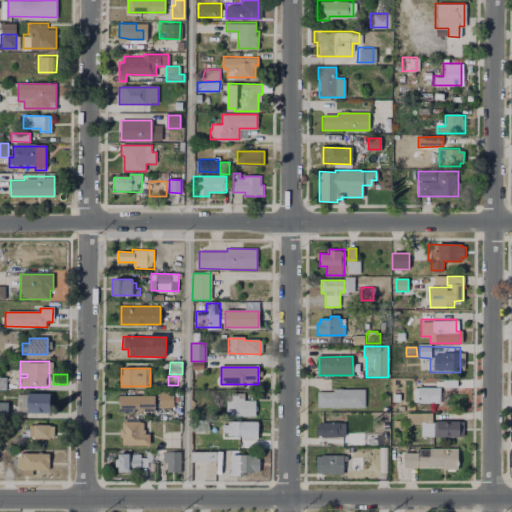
[(414,384),(421,384),(421,387),(435,387),(435,403),(414,403),(414,384)]
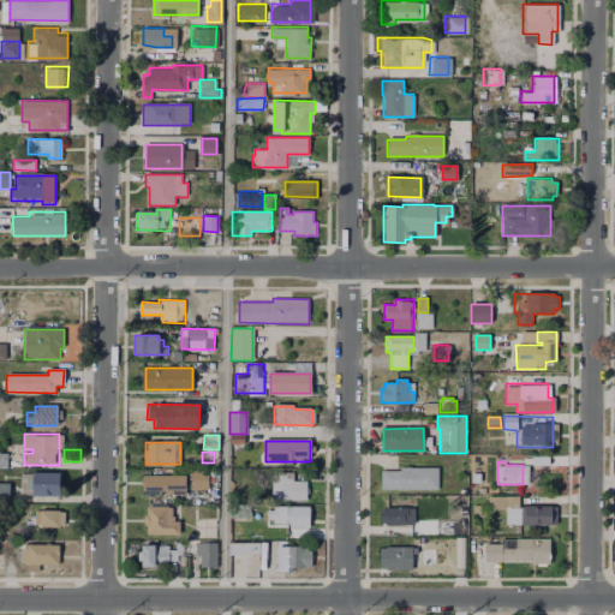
[(400,469),(437,469),(437,490),(382,490),(382,472),(400,472),(400,469)]
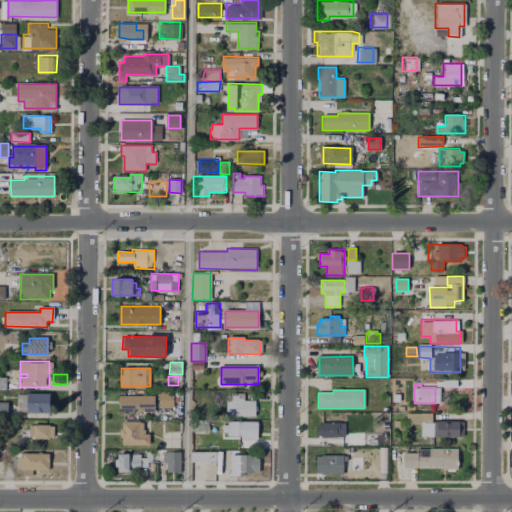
[(159,391),(173,391),(173,408),(159,408),(159,391)]
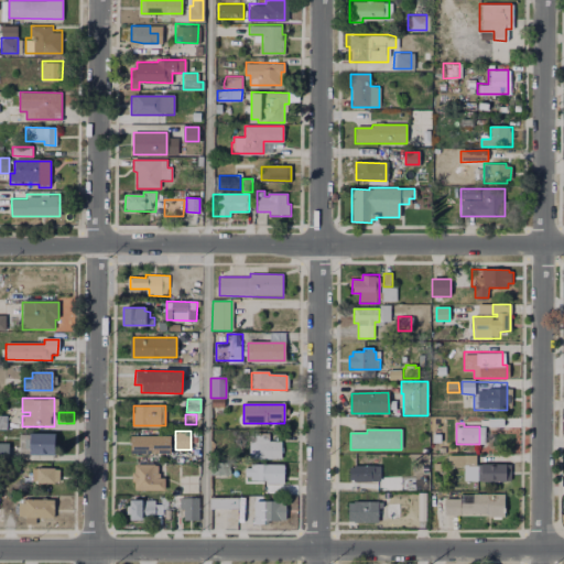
[(250,433),(270,433),(270,443),(281,443),(281,458),(250,458),(250,433)]
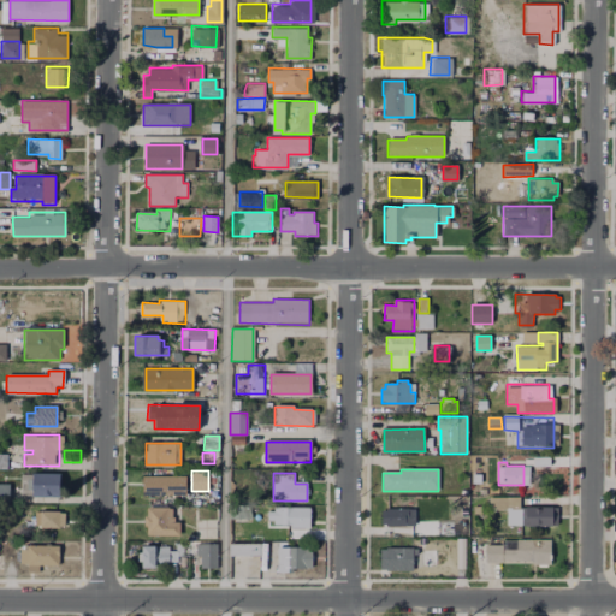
[(31,475),(31,496),(21,496),(21,475),(31,475)]
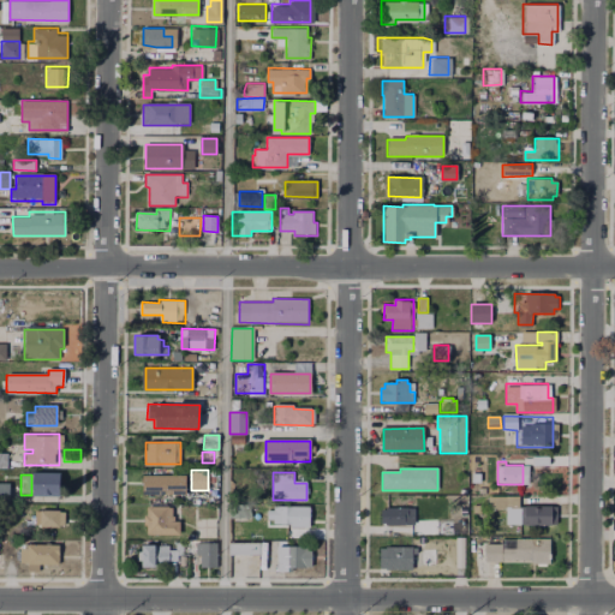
[(142,475),(185,475),(185,494),(142,494),(142,475)]
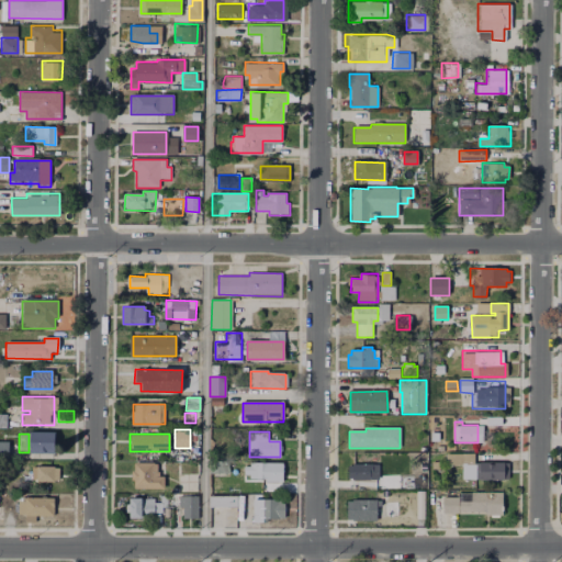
[(30,444),(55,442),(55,453),(30,453),(30,444)]
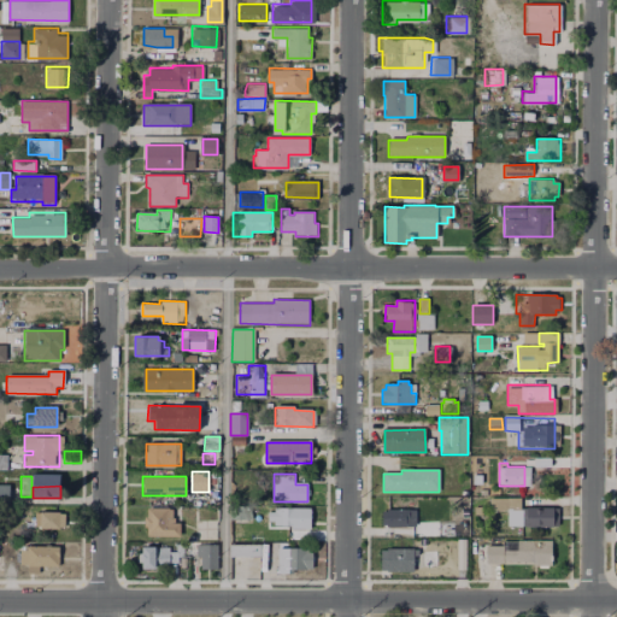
[(491,499),(524,499),(523,511),(526,511),(526,528),(509,528),(509,511),(491,511),(491,499)]
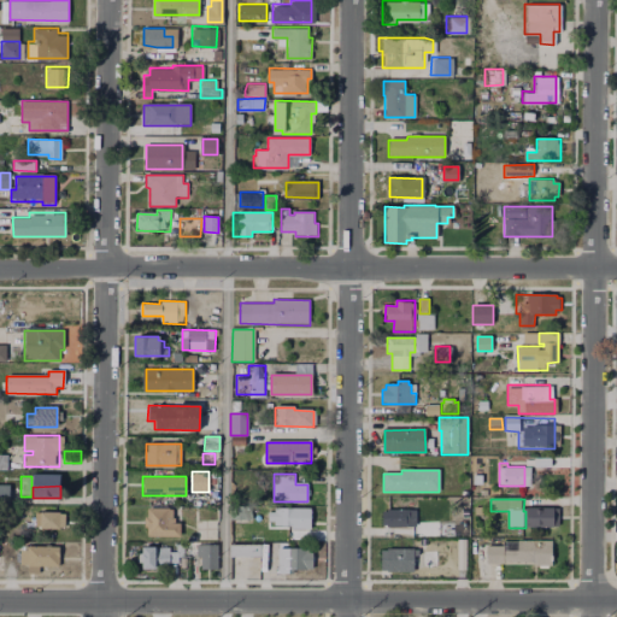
[(147,507),(174,509),(174,523),(180,523),(180,538),(147,538),(147,507)]
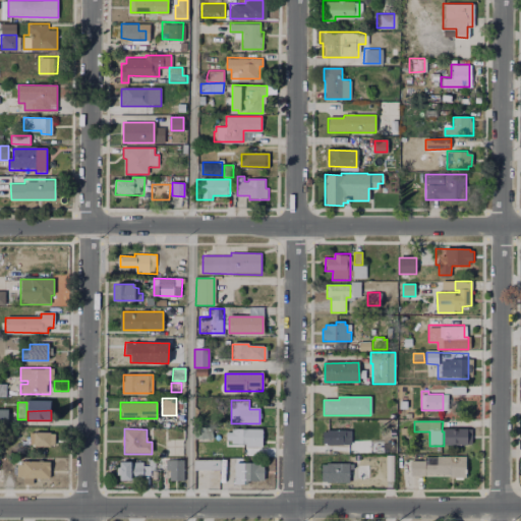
[(196,429),(211,429),(211,439),(196,439),(196,429)]
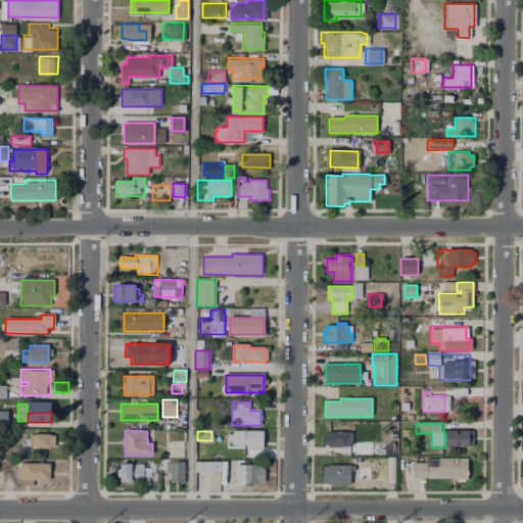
[(233,431),(263,431),(263,449),(245,449),(245,444),(233,444),(233,431)]
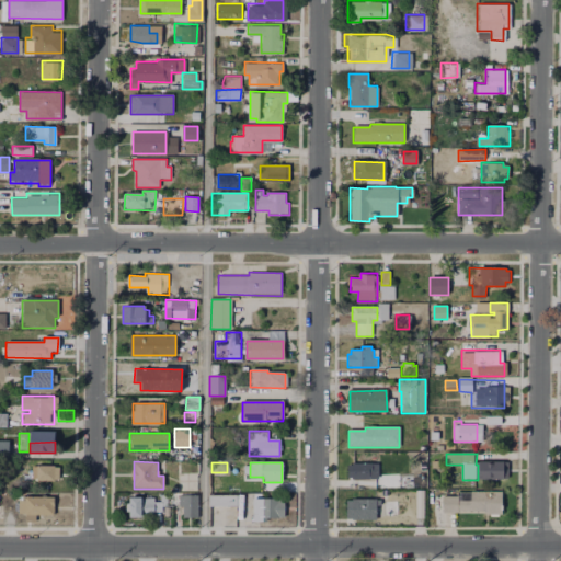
[(352,462),(379,462),(379,480),(352,480),(352,478),(347,478),(347,466),(352,466),(352,462)]
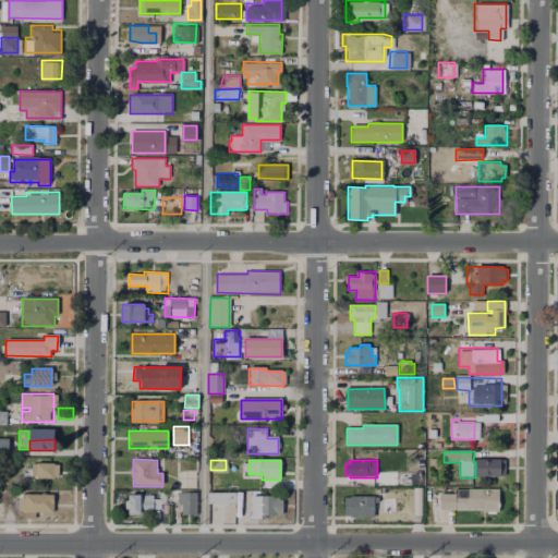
[(481,461),(505,461),(505,476),(481,476),(481,461)]
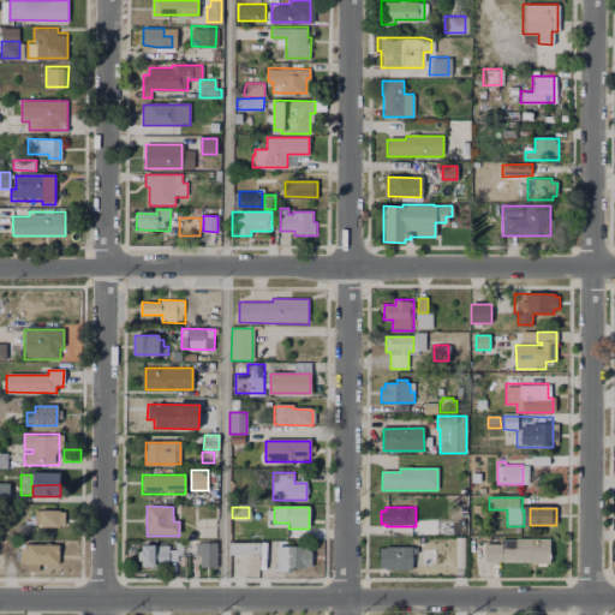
[(35,512),(67,512),(67,527),(42,526),(42,525),(35,525),(35,512)]
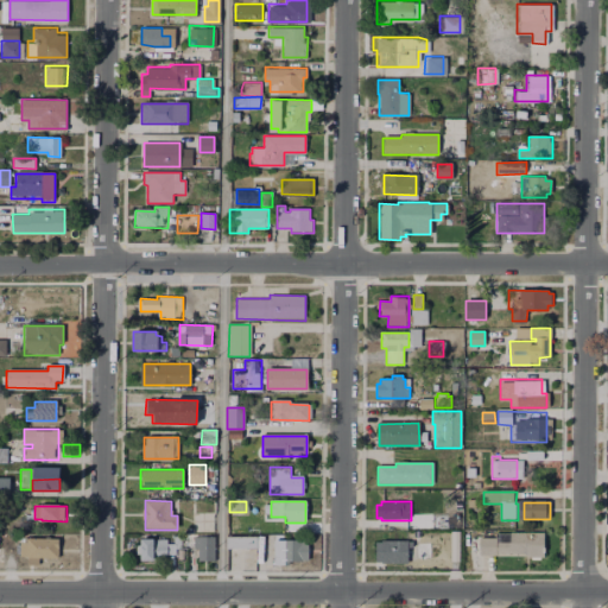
[(192,512),(213,513),(213,529),(192,529),(192,512)]
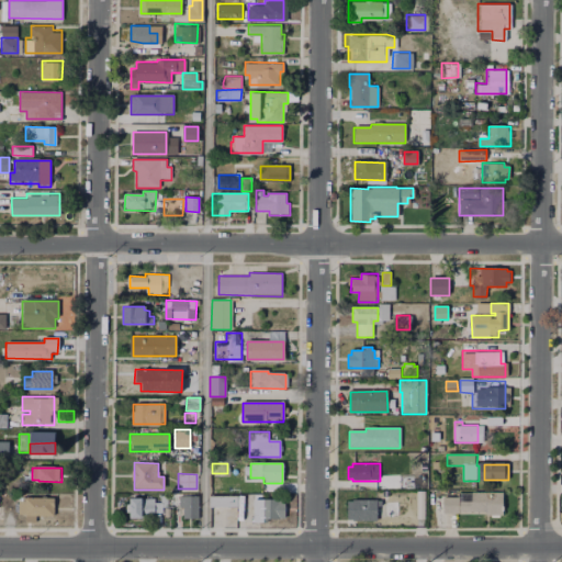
[(459,492),(503,493),(503,516),(442,516),(442,497),(459,497),(459,492)]
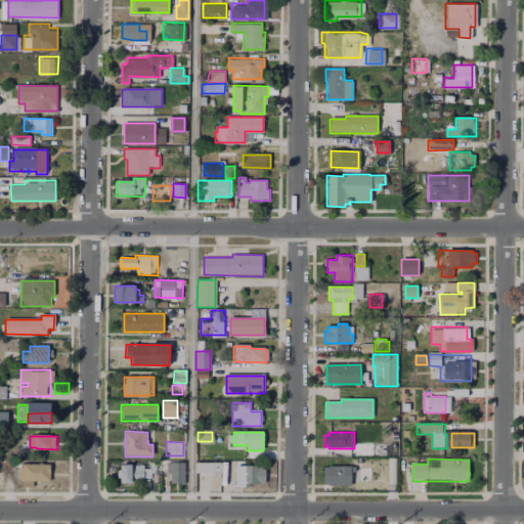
[(117,463),(154,463),(154,478),(131,478),(131,484),(117,484),(117,463)]
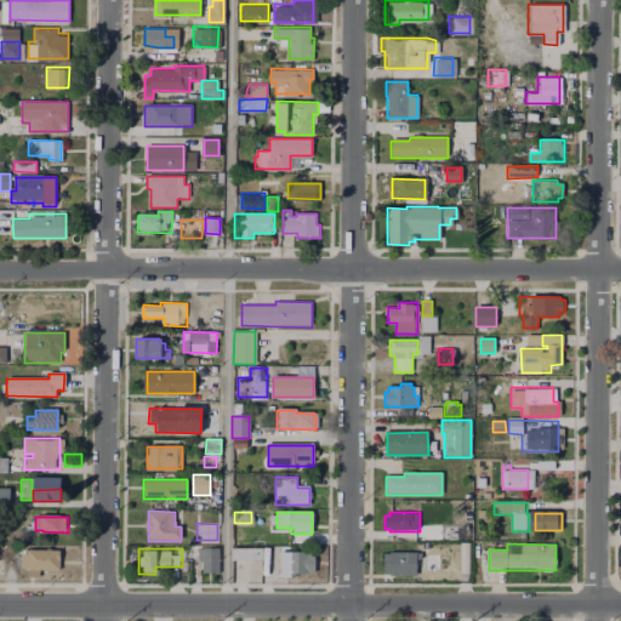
[(198,548),(218,548),(218,573),(203,573),(203,562),(198,562),(198,548)]
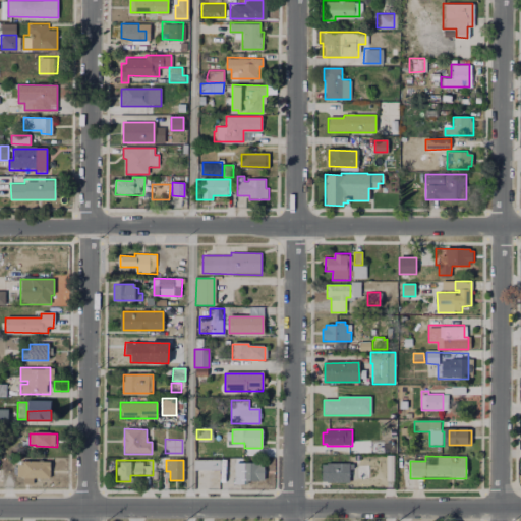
[(196,460),(221,461),(221,470),(196,470),(196,460)]
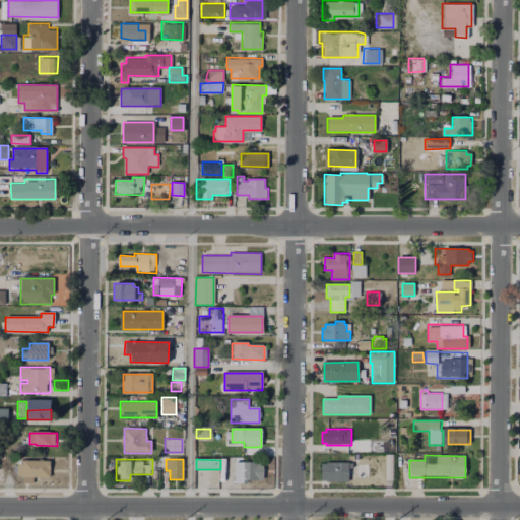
[(19,460),(50,461),(50,477),(23,476),(23,475),(17,475),(17,463),(19,463),(19,460)]
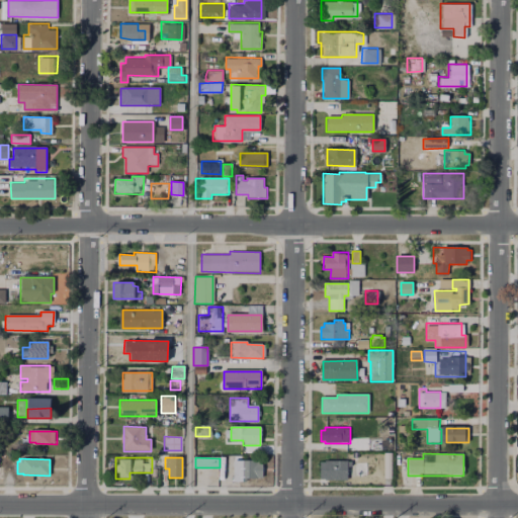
[(234,460),(261,459),(261,479),(245,479),(245,482),(234,482),(234,460)]
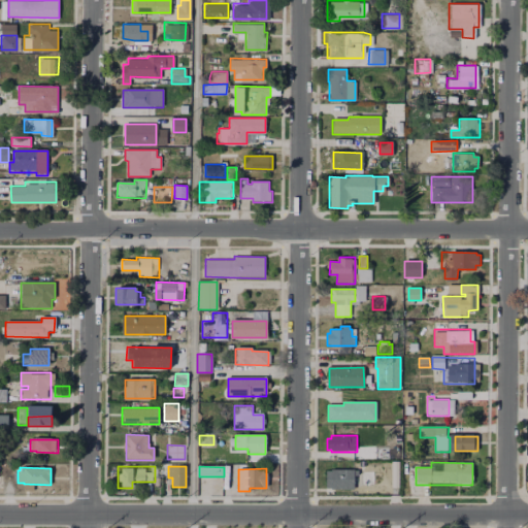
[(327,468),(360,468),(360,471),(360,489),(327,489),(327,468)]
